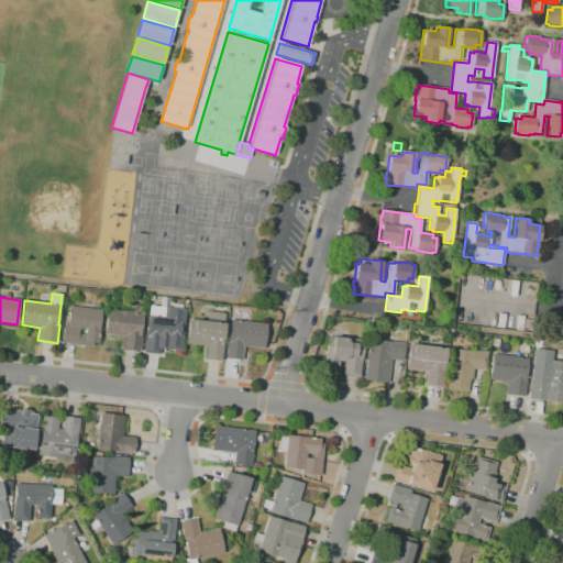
[(140,352),(120,350),(121,337),(103,334),(107,310),(131,312),(132,305),(143,306),(140,333),(141,333),(140,352)]
